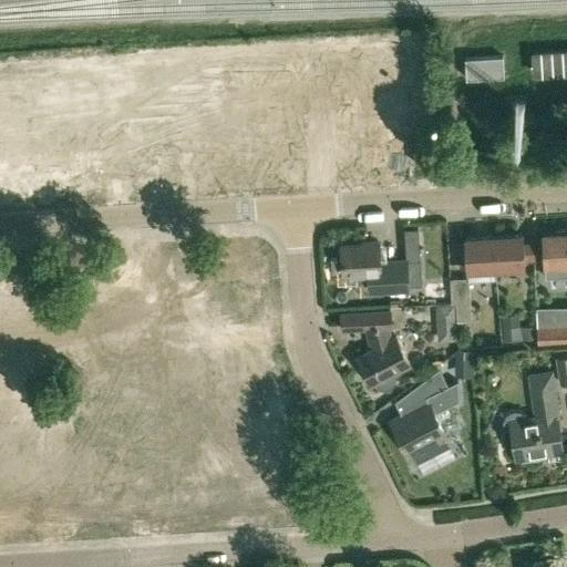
[(466,78),(504,75),(503,54),(465,57),(466,78)]
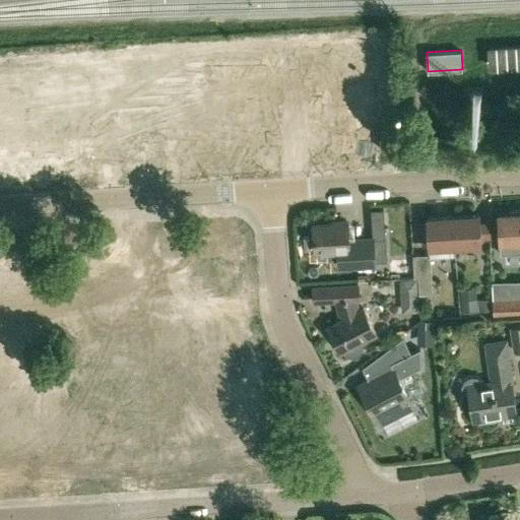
[(447,164),(460,164),(460,148),(447,148),(447,164)]
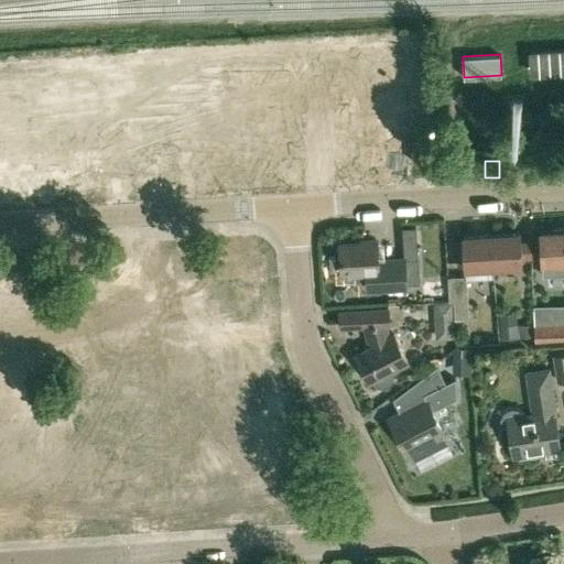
[(543,239),(538,239),(539,257),(543,257),(544,275),(563,274),(563,226),(557,227),(559,229),(542,230),(543,239)]
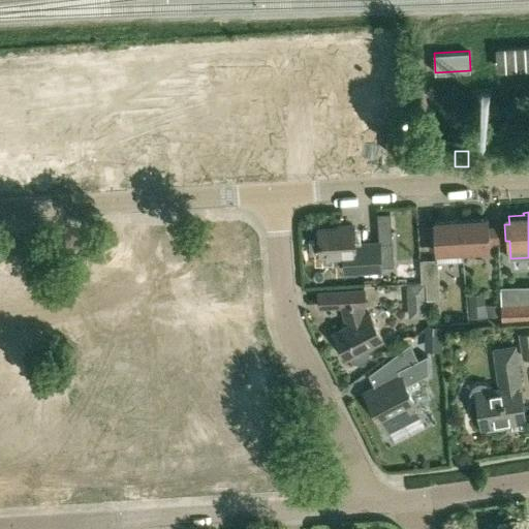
[(489,217),(462,219),(464,249),(491,247),(491,242),(495,242),(493,225),(489,225),(489,217)]
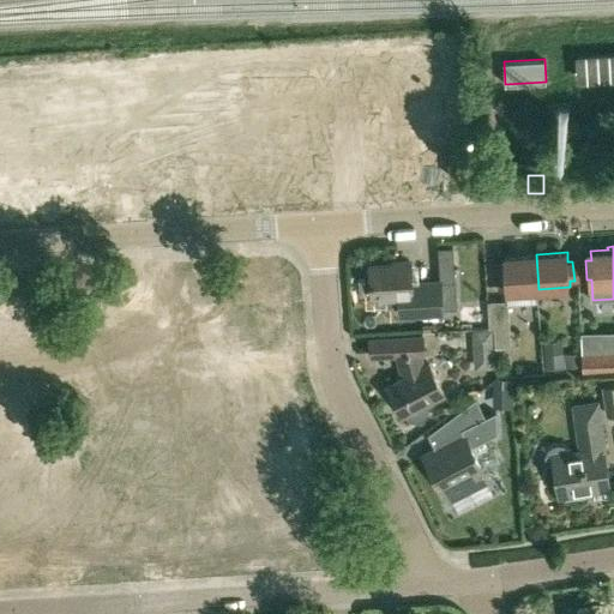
[(506,266),(501,266),(503,284),(507,283),(507,304),(539,302),(537,289),(539,289),(536,254),(506,256),(506,266)]
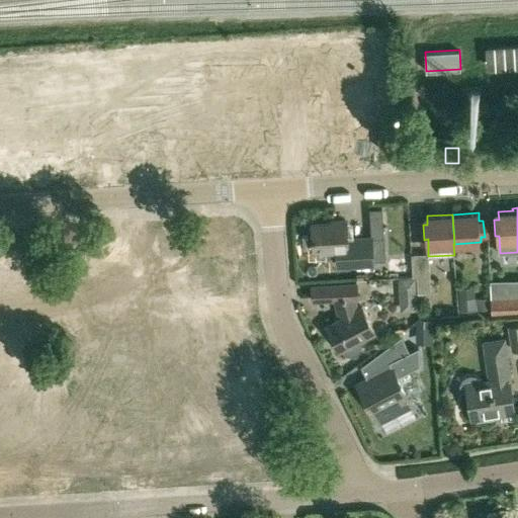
[(350,231),(347,231),(347,222),(313,224),(315,251),(337,249),(337,262),(373,260),(372,237),(350,238),(350,231)]
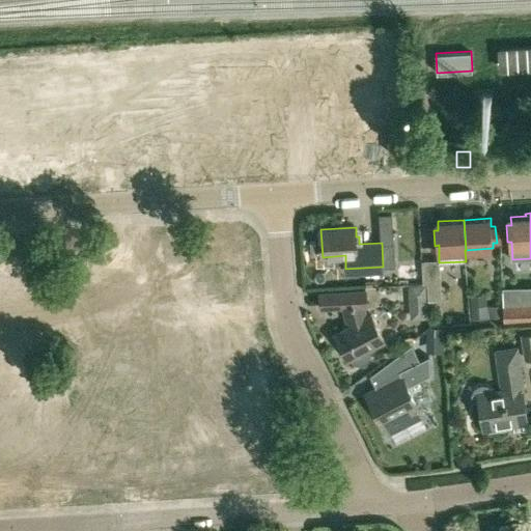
[(381,227),(382,243),(393,242),(392,227),(381,227)]
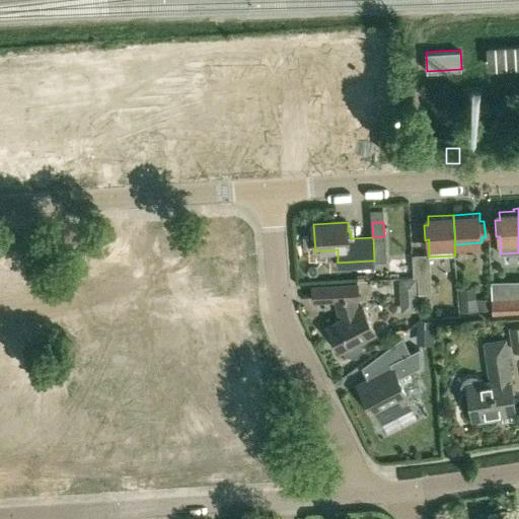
[(429,256),(413,256),(415,276),(419,276),(419,296),(432,295),(429,256)]
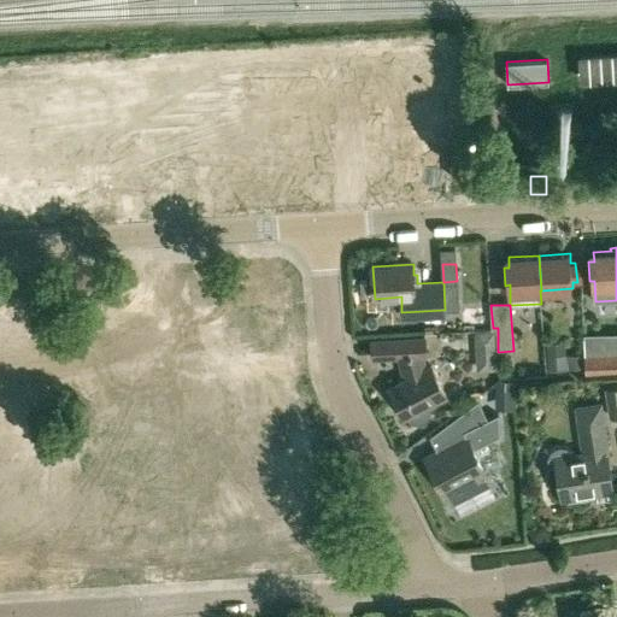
[(494,330),(475,331),(479,371),(498,371),(494,330)]
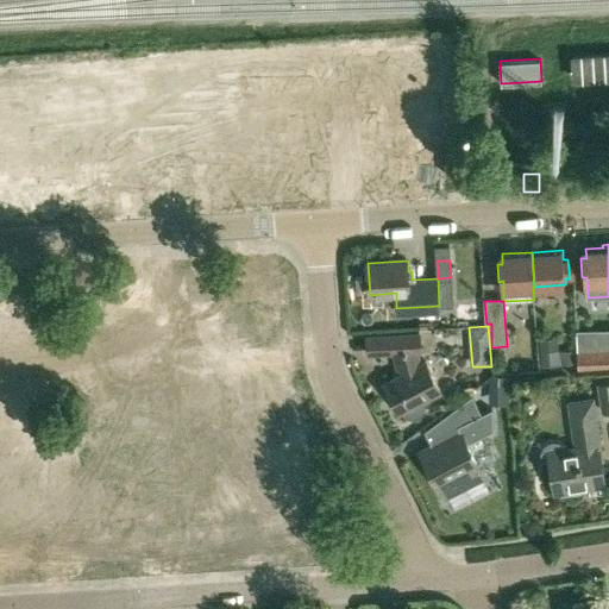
[(366,355),(387,353),(387,351),(395,351),(400,374),(385,381),(400,410),(403,408),(406,413),(410,414),(415,416),(421,413),(424,408),(425,403),(422,399),(441,389),(427,360),(420,364),(418,350),(421,350),(420,333),(385,336),(385,333),(365,334),(366,355)]
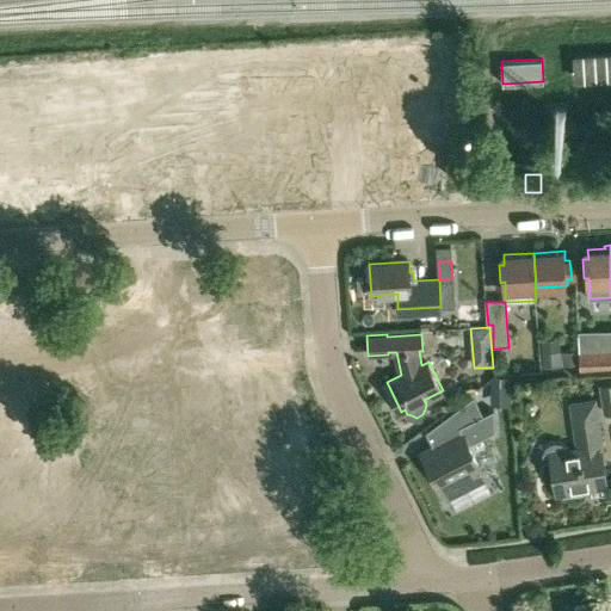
[(610,335),(579,337),(580,371),(610,369),(610,335)]
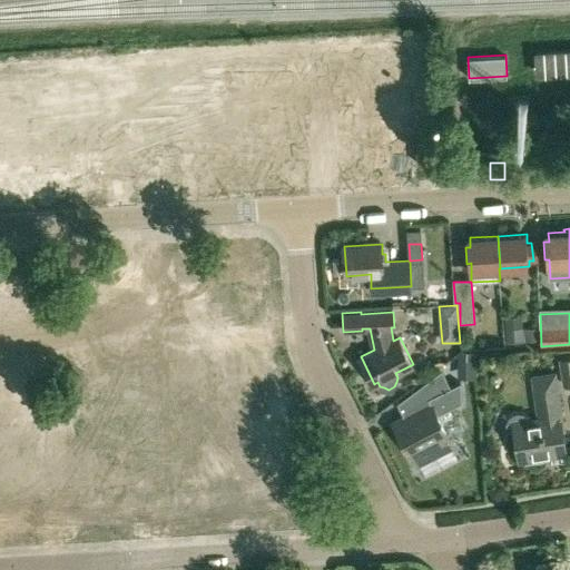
[(524,341),(522,314),(504,315),(507,342),(524,341)]
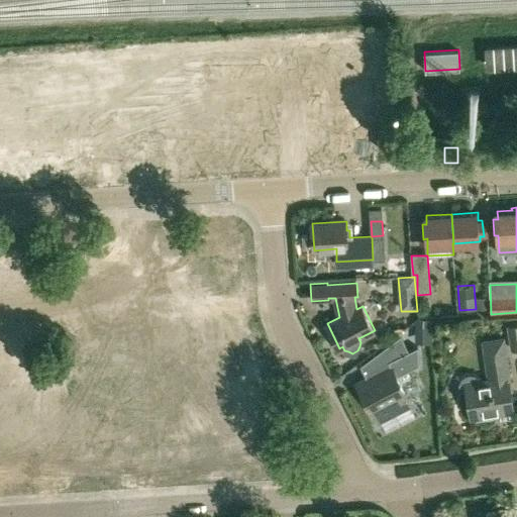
[(516,322),(507,324),(510,349),(516,348),(516,322)]
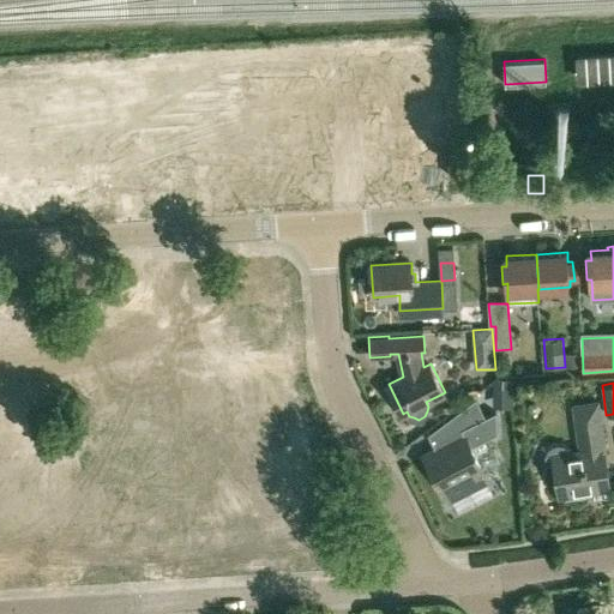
[(553,467),(557,469),(560,495),(611,486),(605,455),(607,455),(599,401),(575,404),(582,450),(571,452),(571,447),(566,444),(559,444),(554,446),(551,451),(548,456),(549,461),(553,467)]
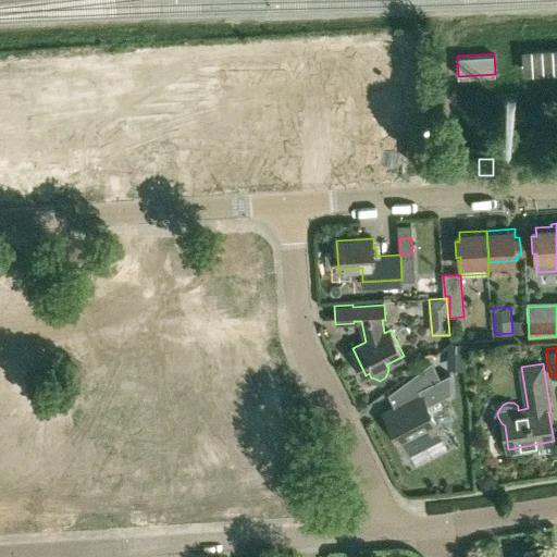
[(448,369),(417,384),(422,394),(385,411),(401,446),(441,426),(426,398),(450,386),(448,369)]
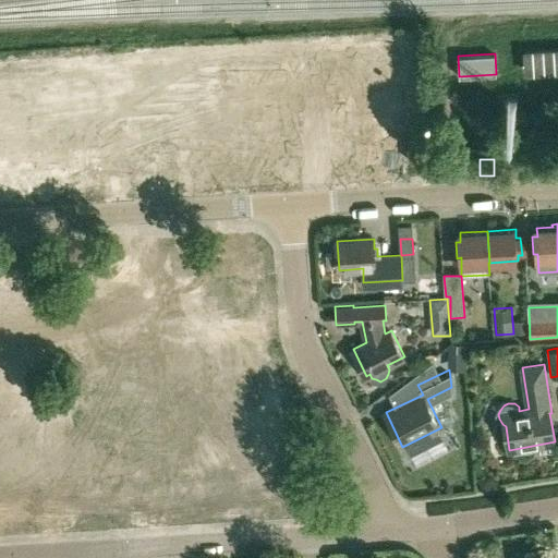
[(557,557),(557,547),(550,548),(522,553),(522,557),(557,557)]
